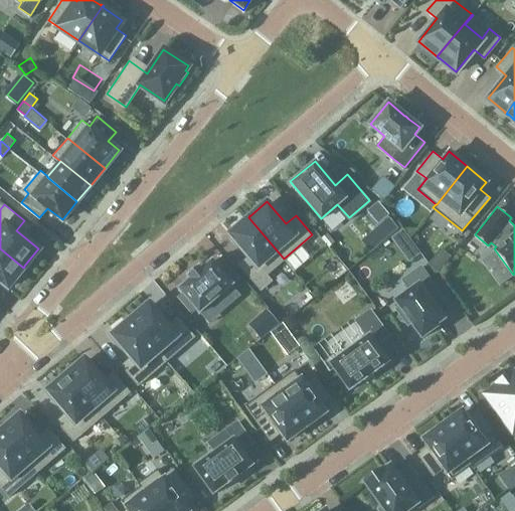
[(267,274),(284,259),(248,217),(246,218),(230,233),(251,259),(241,267),(261,289),(272,280),(267,274)]
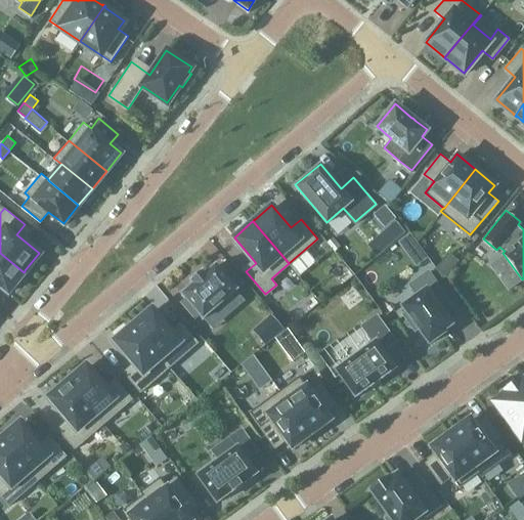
[(398,222),(391,228),(397,236),(405,230),(398,222)]
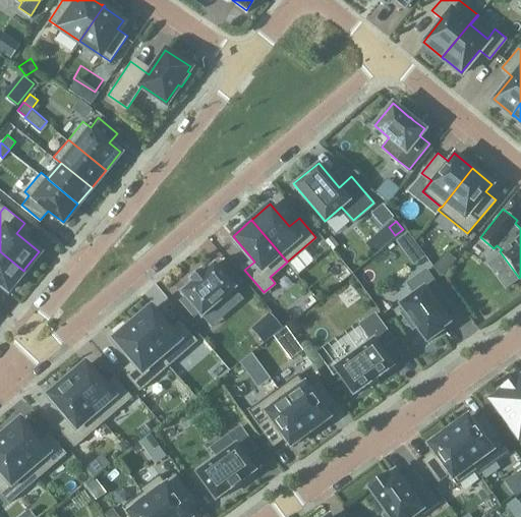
[(407,230),(398,237),(405,246),(414,239),(407,230)]
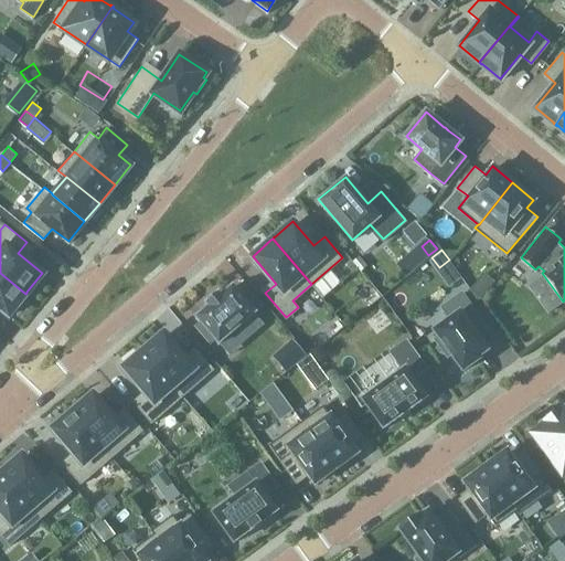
[(0,307),(9,314),(24,295),(24,296),(25,294),(0,273),(0,307)]
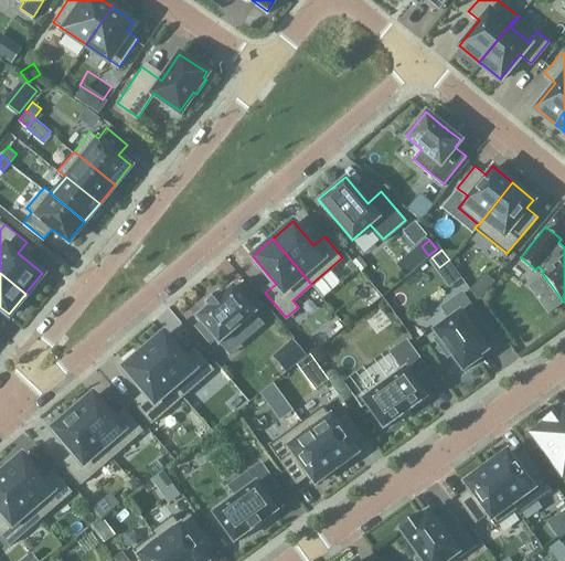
[(221,342),(220,342),(255,313),(256,311),(255,309),(262,304),(245,285),(238,290),(234,285),(233,284),(231,285),(232,285),(220,295),(219,294),(219,293),(217,292),(216,293),(206,302),(205,303),(206,304),(209,305),(196,315),(195,316),(196,317),(200,321),(195,325),(210,341),(214,338),(217,341),(217,342),(219,343),(221,342)]
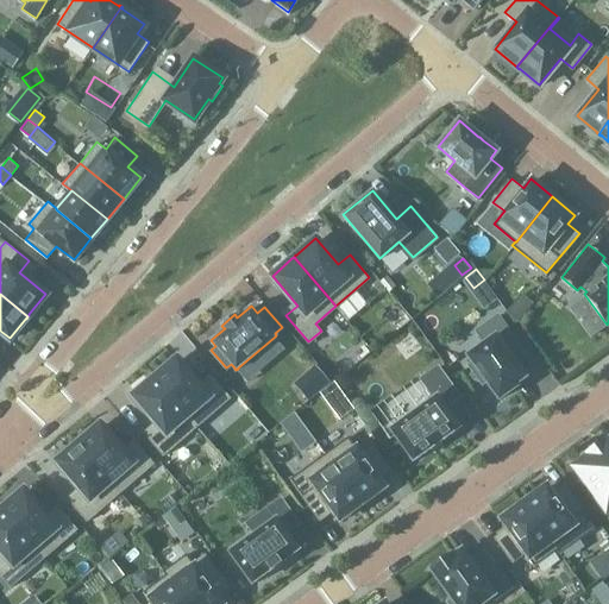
[(514,383),(525,376),(503,346),(515,338),(497,313),(476,329),(485,343),(468,354),(472,360),(469,363),(482,382),(487,379),(498,397),(515,385),(514,383)]
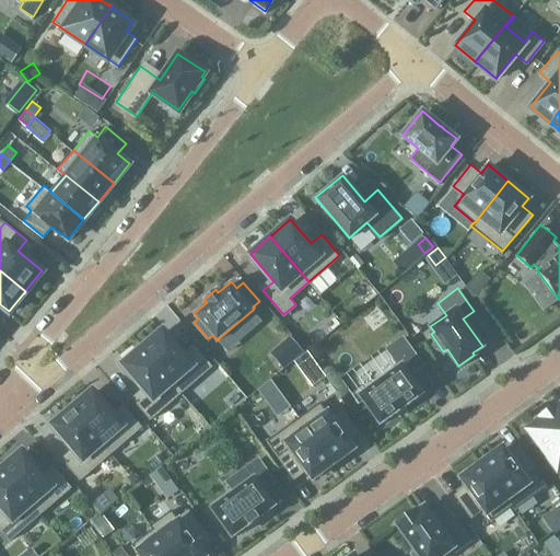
[(143,345),(142,346),(181,391),(211,365),(194,344),(183,354),(162,329),(143,345)]
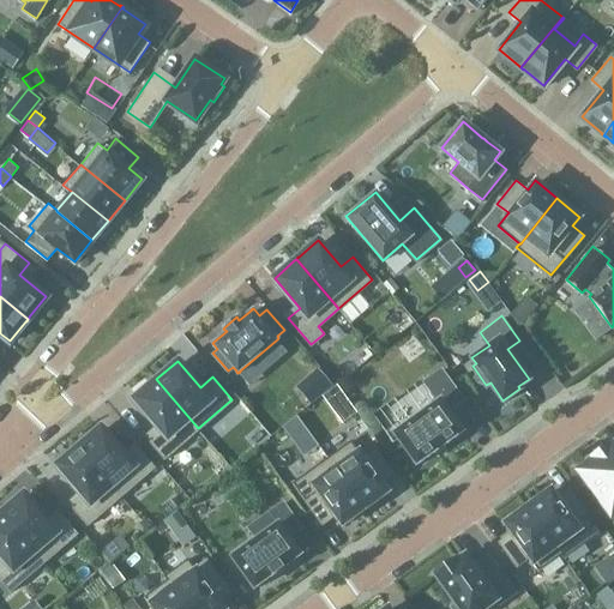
[(319,367),(307,378),(321,392),(332,383),(319,367)]
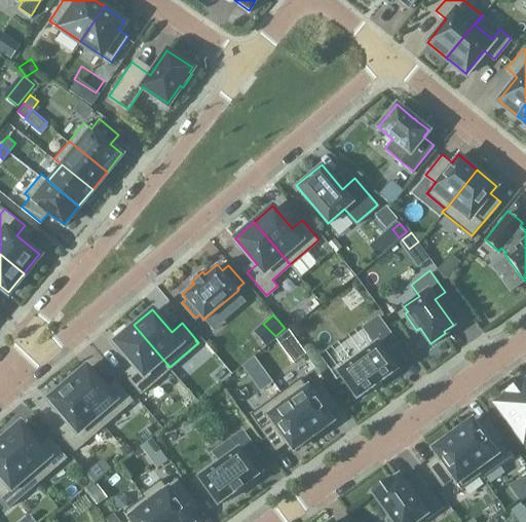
[(398,341),(378,314),(363,326),(375,342),(337,370),(357,397),(397,368),(384,350),(398,341)]
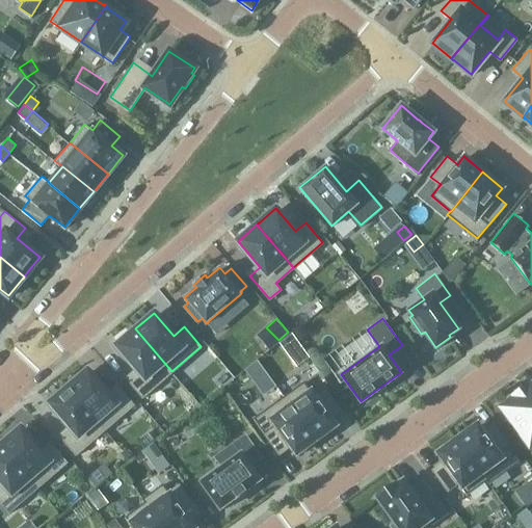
[(171,371),(135,328),(133,330),(134,331),(116,345),(136,368),(126,376),(142,396),(171,371)]
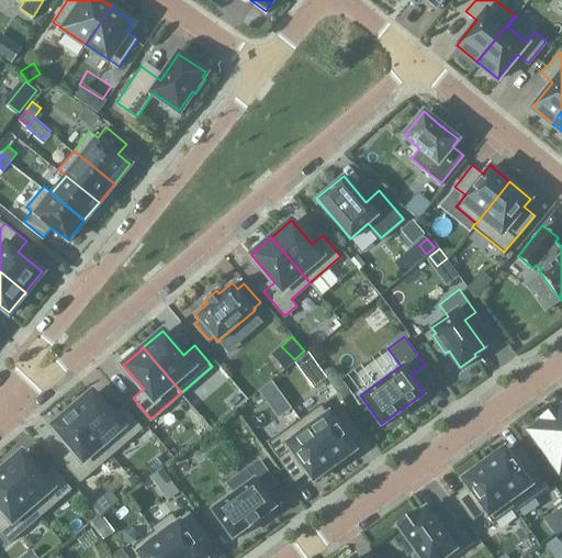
[(308,352),(296,360),(314,384),(326,375),(308,352)]
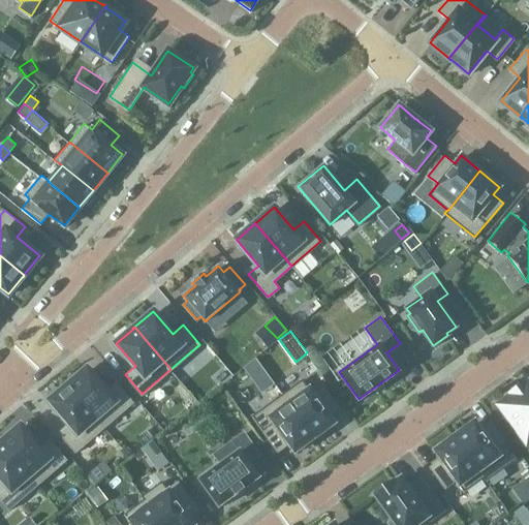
[(256,358),(246,366),(262,389),(273,380),(256,358)]
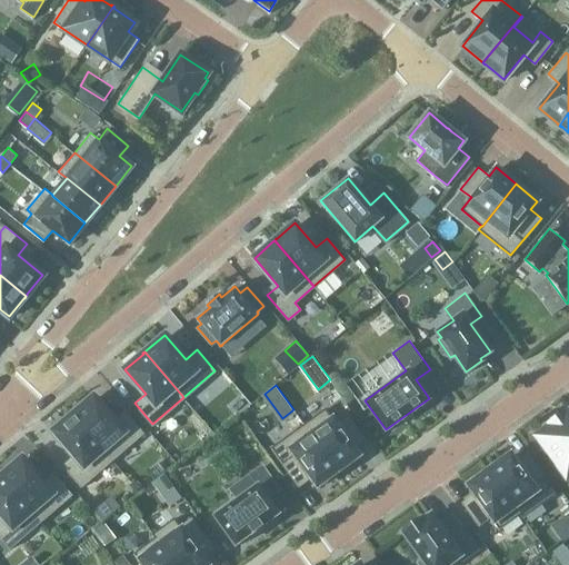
[(72,413),(112,459),(143,433),(125,412),(115,420),(93,396),(75,412),(72,413)]
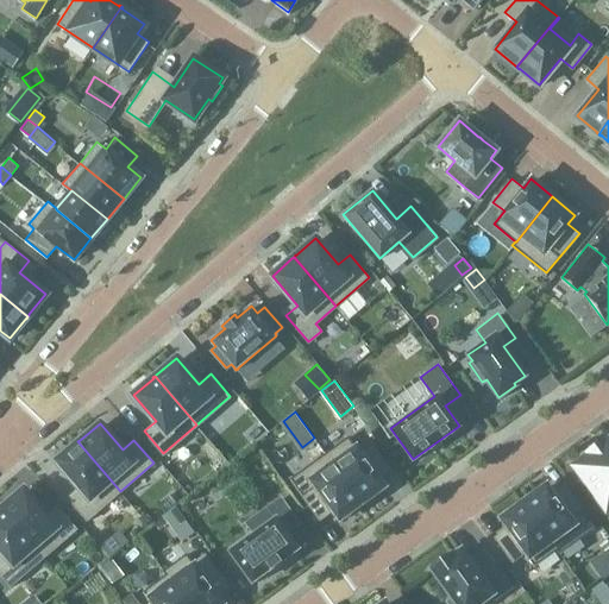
[(325,452),(362,502),(384,485),(378,476),(390,467),(372,444),(360,452),(349,435),(325,452)]
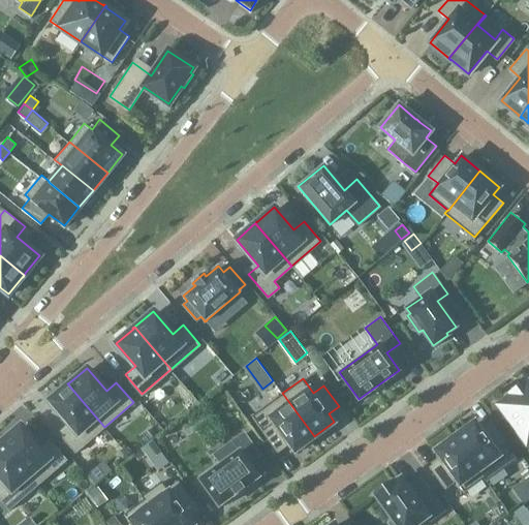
[(511,394),(500,403),(527,440),(528,439),(528,381),(525,384),(523,381),(509,391),(511,394)]
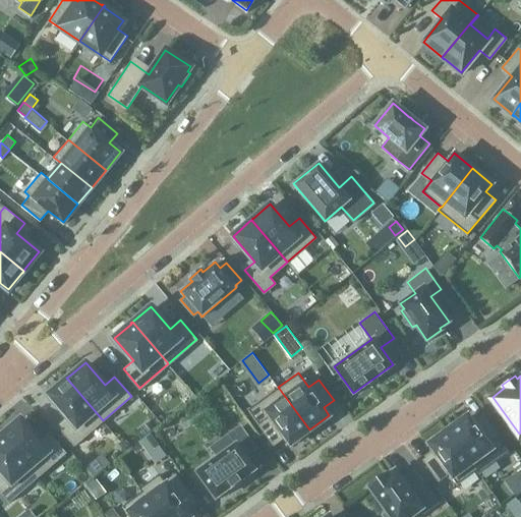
[(74,445),(103,420),(66,378),(65,380),(49,394),(67,416),(58,425),(74,445)]
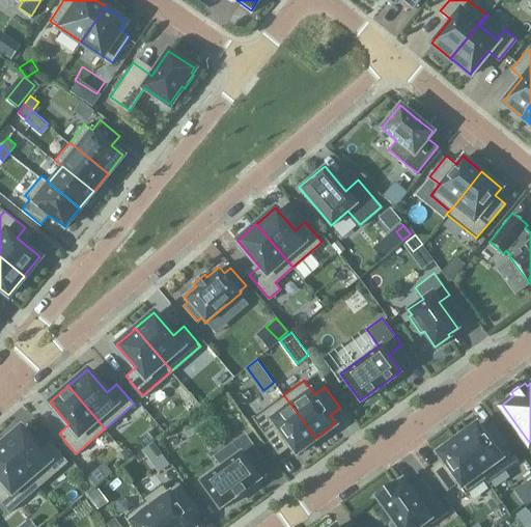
[(295,453),(315,438),(283,394),(253,416),(279,452),(289,445),(295,453)]
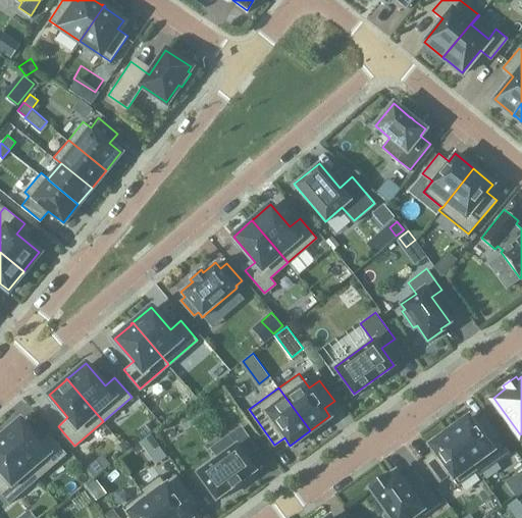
[(449,430),(480,473),(510,452),(484,416),(474,423),(468,415),(449,430)]
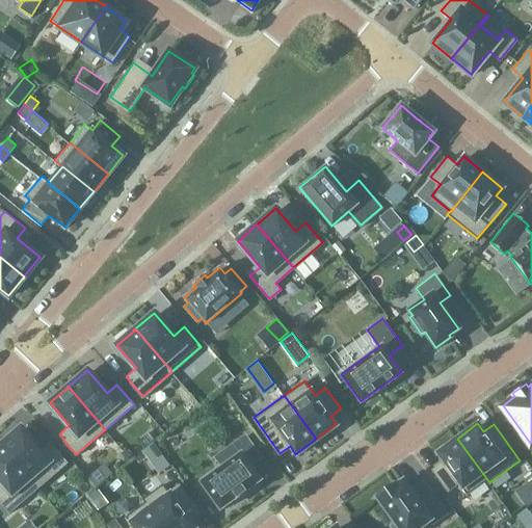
[(1,444),(38,486),(67,462),(50,442),(40,450),(21,427),(3,443),(3,442),(1,444)]
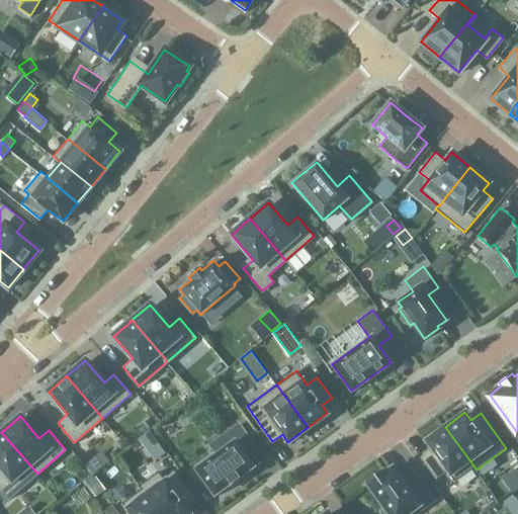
[(239,422),(226,432),(233,441),(195,468),(212,494),(213,496),(216,495),(216,494),(229,485),(231,484),(230,483),(237,479),(239,478),(238,478),(252,467),(252,468),(254,466),(253,465),(252,465),(243,452),(254,443),(239,422)]
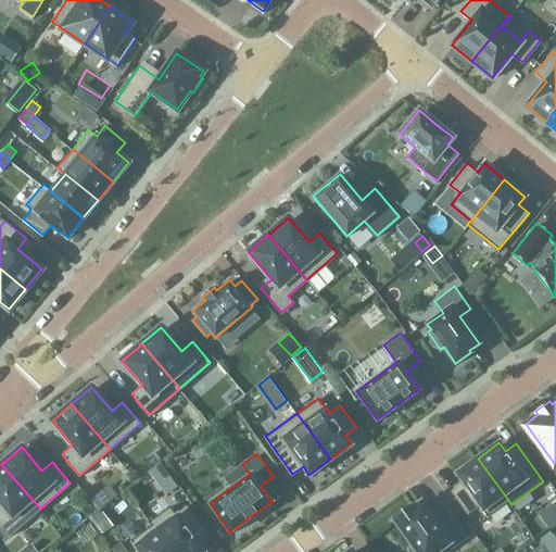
[(510,505),(512,504),(478,459),(456,474),(463,481),(452,490),(468,512),(479,504),(488,516),(508,502),(510,505)]
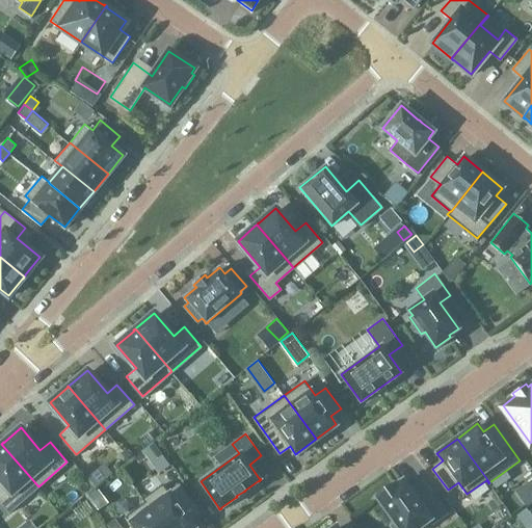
[(153,441),(142,448),(148,455),(158,448),(153,441)]
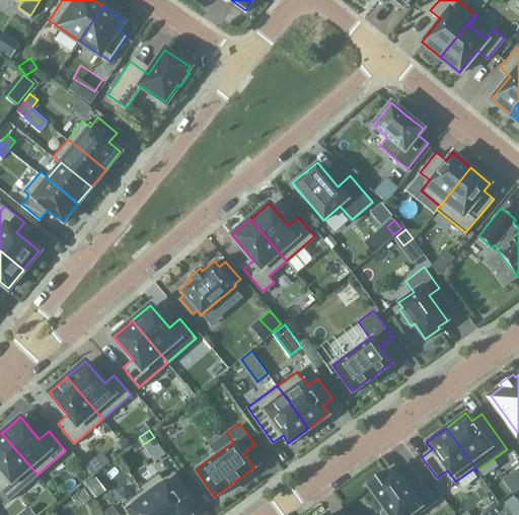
[(0,487),(9,498),(38,474),(1,433),(0,433),(0,434),(0,466),(3,470),(0,472),(0,487)]
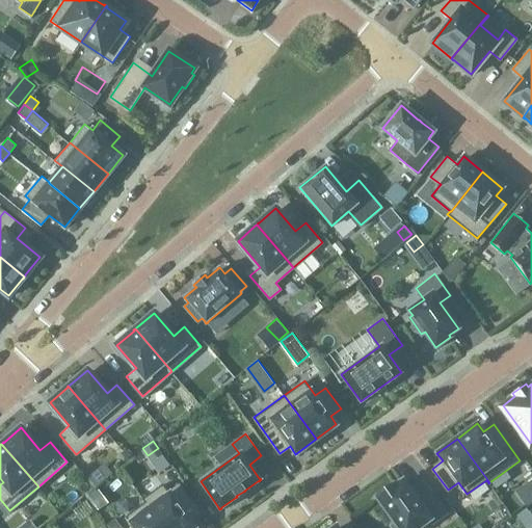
[(96,469),(88,476),(96,485),(104,478),(96,469)]
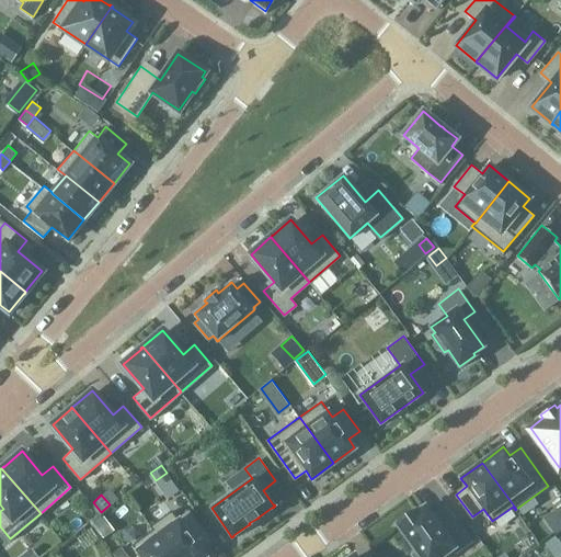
[(433,518),(425,507),(416,513),(414,511),(397,524),(416,550),(412,553),(415,556),(441,556),(453,548),(456,552),(471,541),(447,507),(433,518)]
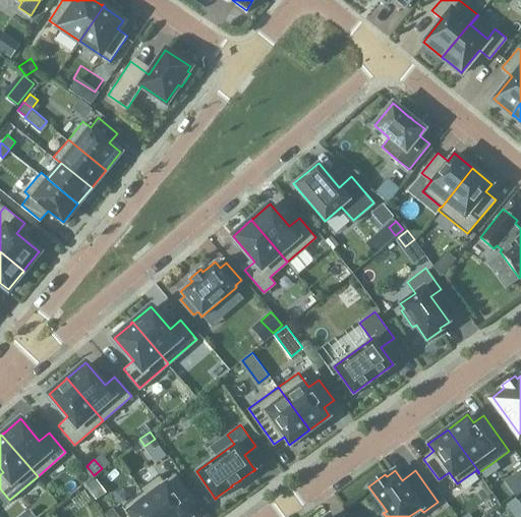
[(138,487),(141,491),(161,516),(189,516),(190,516),(185,508),(195,501),(175,473),(165,480),(160,472),(138,487)]
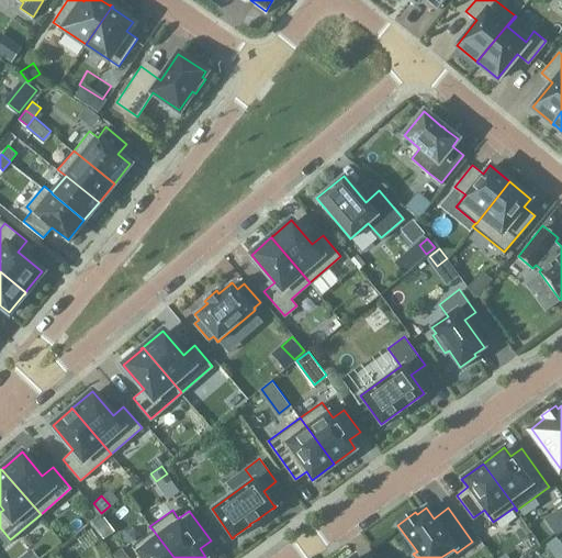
[(173,557),(153,529),(132,545),(141,557),(138,557),(173,557)]
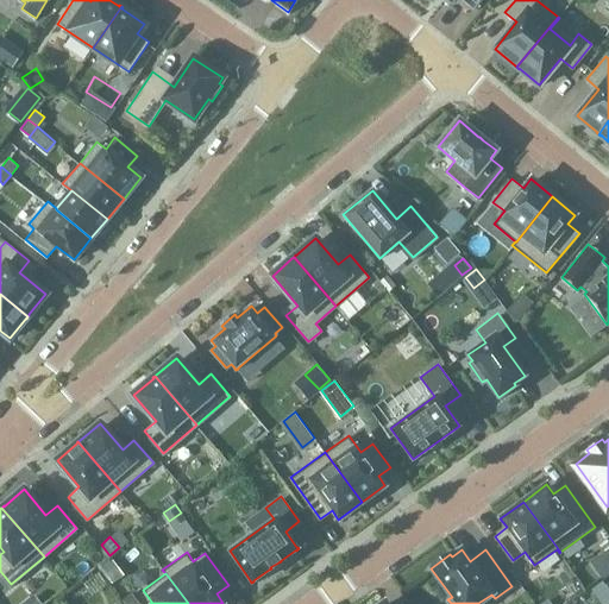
[(131,590),(121,597),(126,603),(139,603),(140,603),(131,590)]
